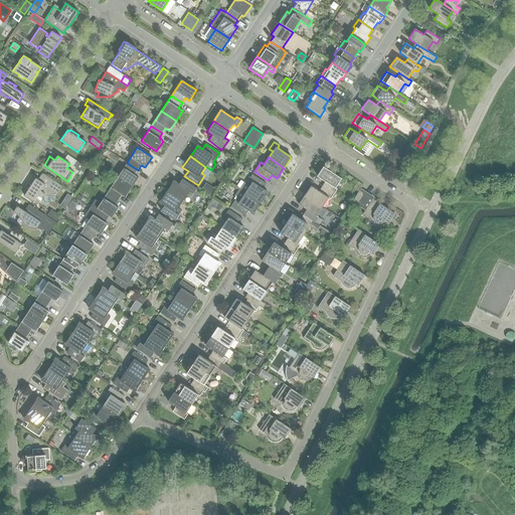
[(86,168),(76,161),(73,166),(82,172),(86,168)]
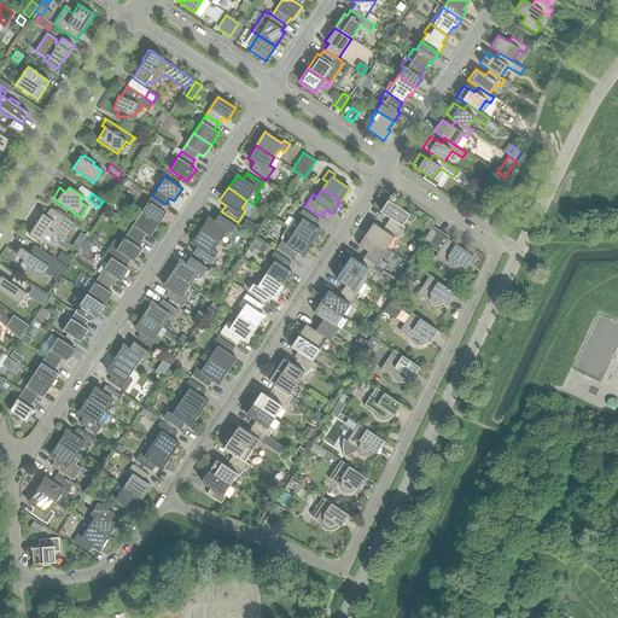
[(161,210),(165,204),(152,196),(140,214),(158,225),(165,214),(161,210)]
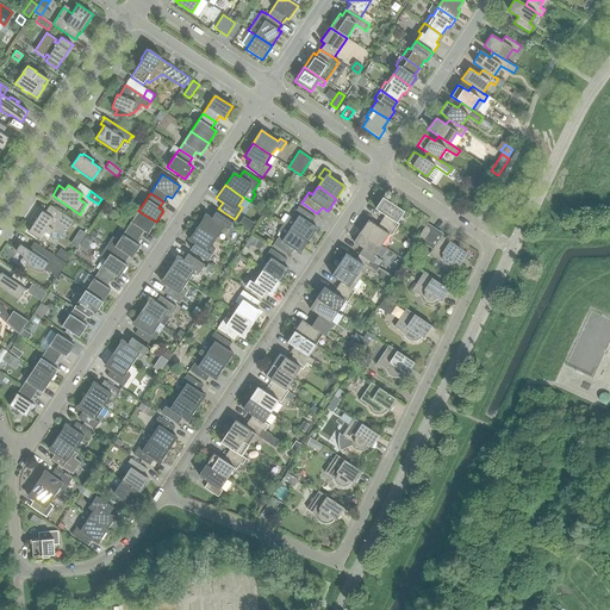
[(385,215),(381,221),(394,230),(399,224),(397,223),(404,211),(383,198),(375,209),(385,215)]
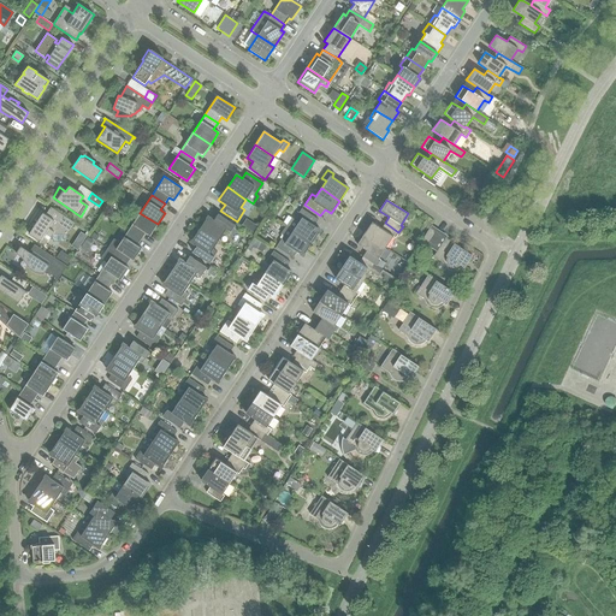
[(49,237),(52,235),(66,235),(73,224),(49,207),(45,214),(42,213),(37,220),(36,220),(33,225),(34,226),(28,234),(39,242),(45,234),(49,237)]
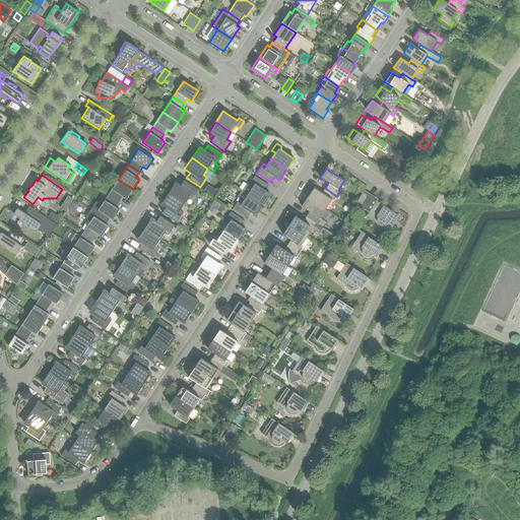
[(241,190),(262,205),(270,194),(265,191),(268,186),(254,176),(248,186),(246,184),(241,190)]
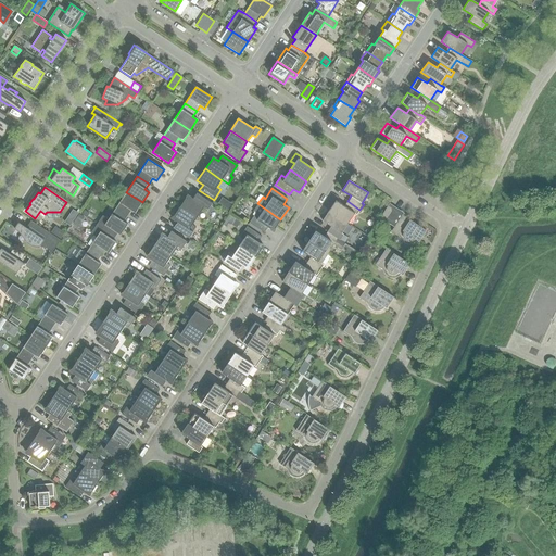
[(115,209),(127,216),(130,211),(135,213),(142,202),(126,192),(115,209)]
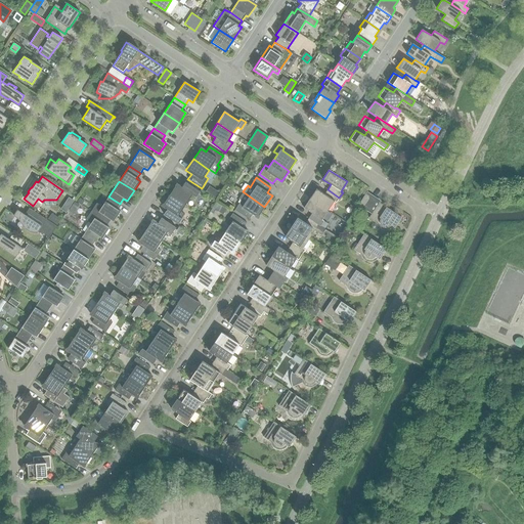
[(176,184),(169,194),(185,206),(189,199),(192,202),(200,191),(185,182),(181,187),(176,184)]
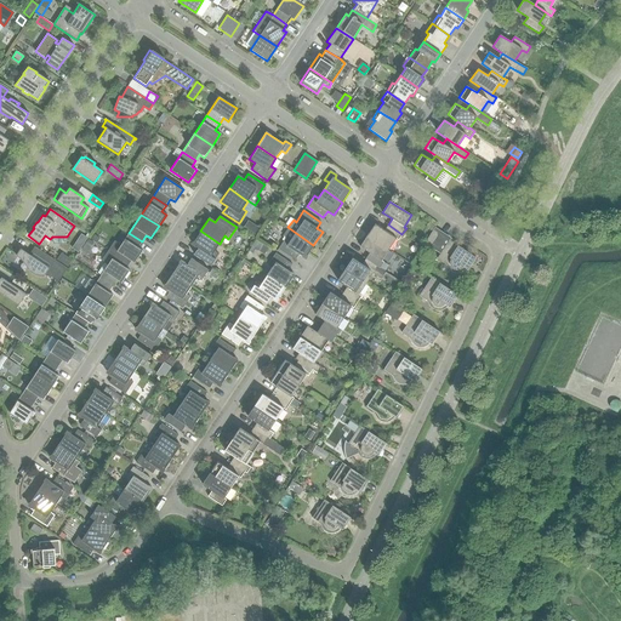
[(249,220),(244,227),(256,235),(261,228),(249,220)]
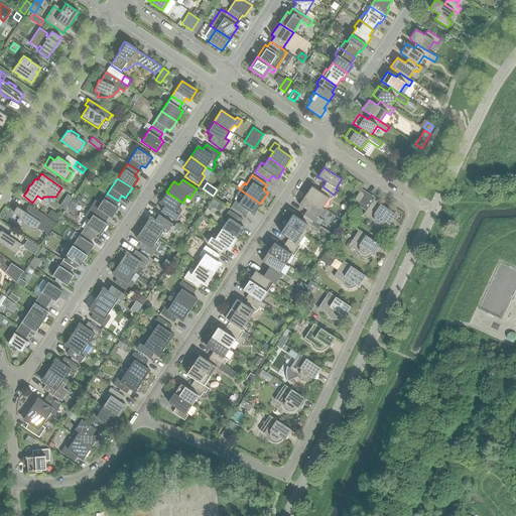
[(311,186),(304,196),(323,208),(329,199),(331,200),(334,195),(323,186),(319,191),(311,186)]
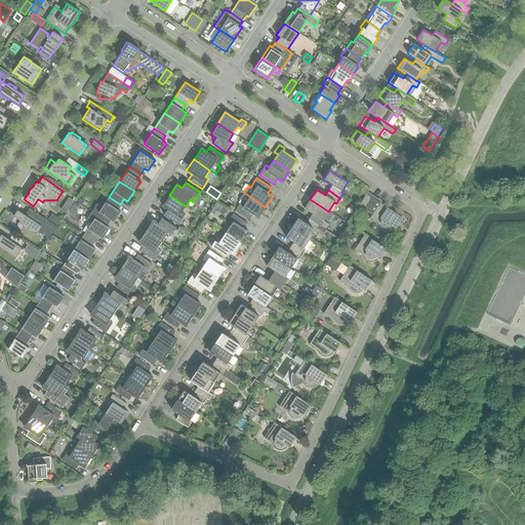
[(239,199),(241,201),(235,210),(249,219),(252,214),(257,218),(265,207),(243,192),(239,199)]
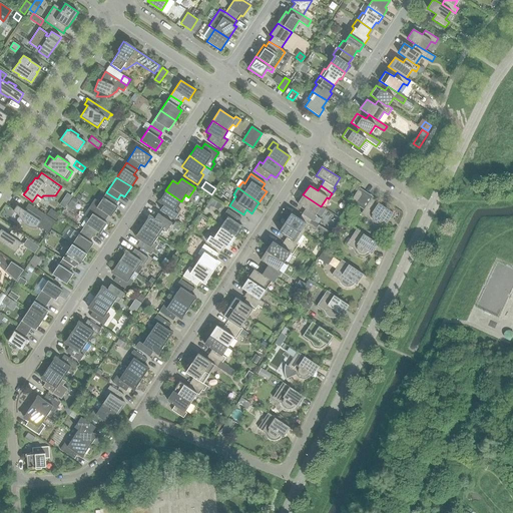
[(393,212),(371,198),(373,196),(360,187),(350,201),(363,210),(361,213),(369,218),(369,220),(371,222),(372,224),(374,225),(377,225),(379,225),(381,224),(383,223),(384,221),(386,222),(393,212)]
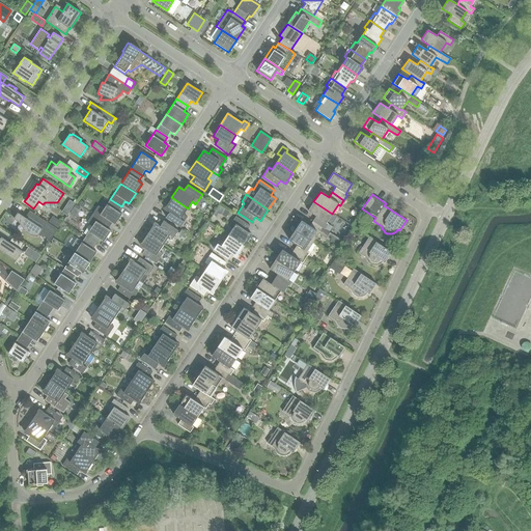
[(183,215),(188,208),(171,197),(164,208),(169,213),(166,218),(179,227),(187,217),(183,215)]
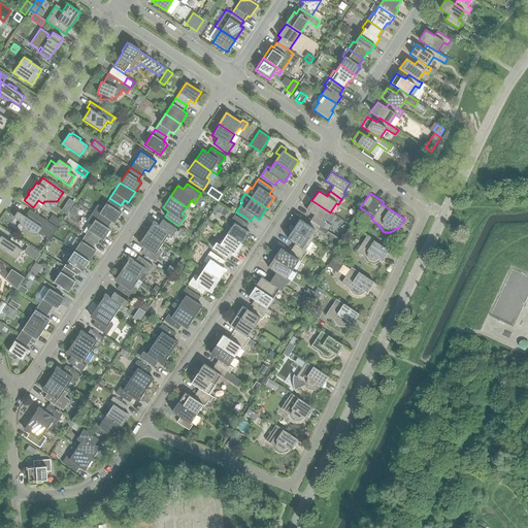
[(85,206),(87,203),(79,198),(77,202),(85,206)]
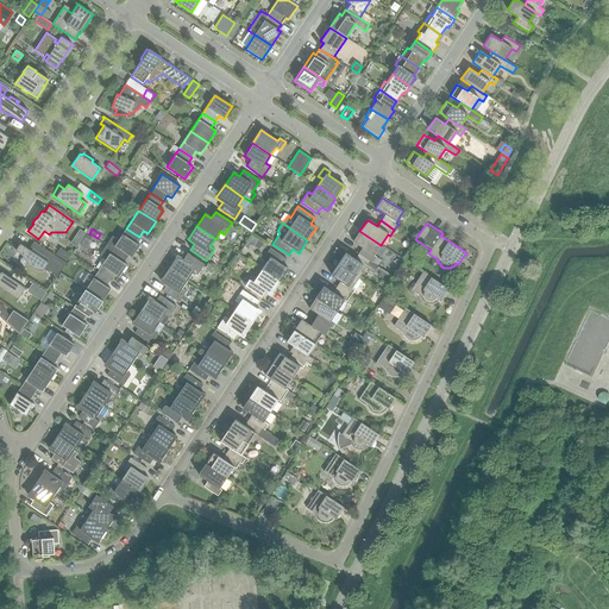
[(135,243),(139,237),(126,228),(118,240),(112,237),(106,246),(125,259),(127,256),(131,258),(139,246),(135,243)]
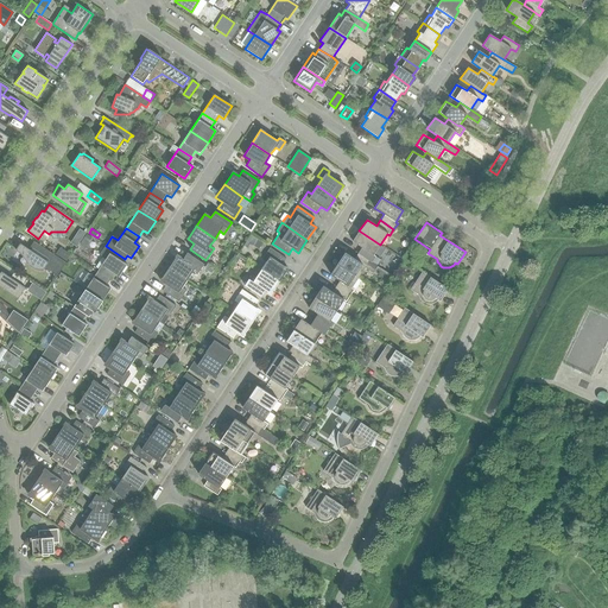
[(80,229),(75,236),(81,241),(86,233),(80,229)]
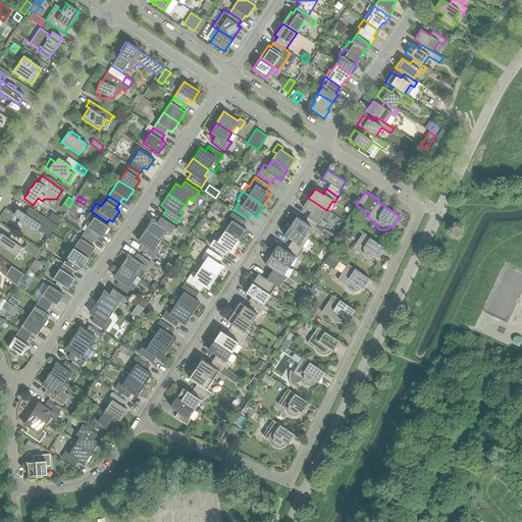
[(320,219),(326,210),(308,198),(302,207),(310,212),(307,217),(321,226),(324,222),(322,220),(320,219)]
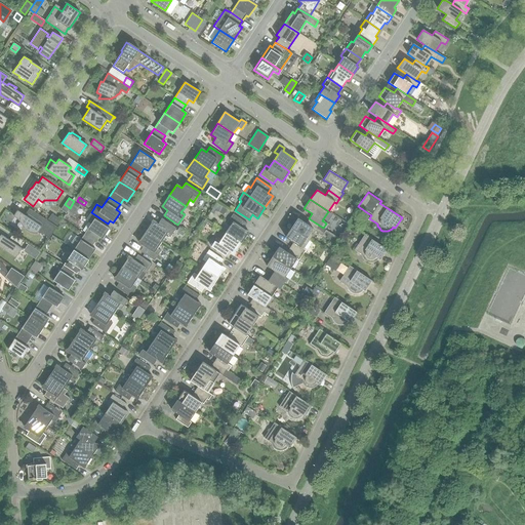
[(218,204),(215,208),(224,213),(227,209),(218,204)]
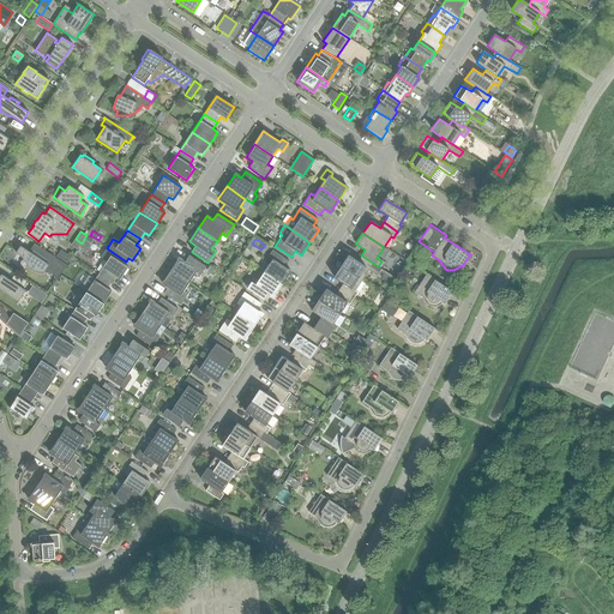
[(20,246),(16,253),(29,262),(26,265),(28,266),(29,268),(30,268),(30,269),(31,269),(31,270),(32,270),(34,270),(35,271),(36,271),(37,272),(38,272),(40,272),(41,272),(42,272),(43,272),(46,269),(58,277),(66,265),(35,245),(30,252),(20,246)]
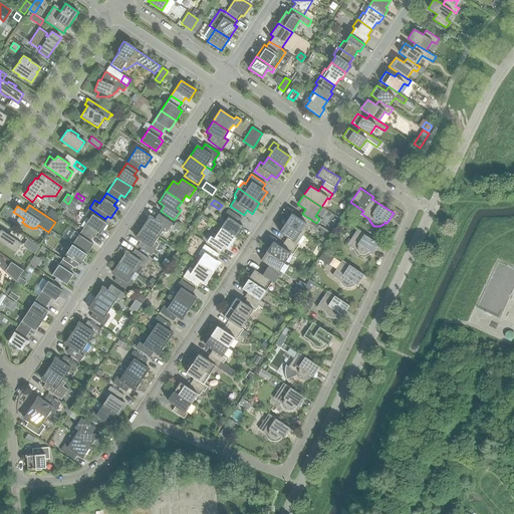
[(89,219),(82,229),(92,237),(96,231),(100,234),(106,224),(103,222),(105,219),(89,208),(84,215),(89,219)]
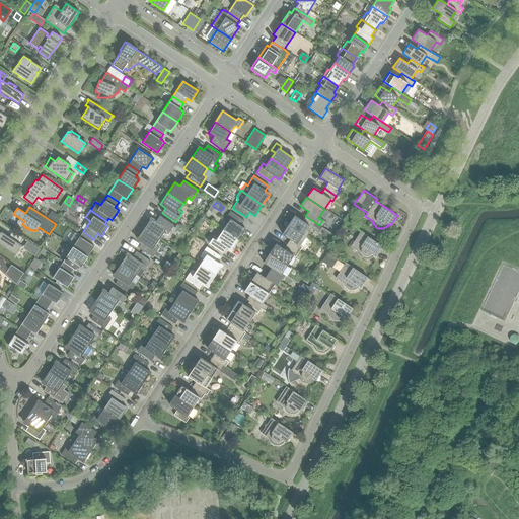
[(51,212),(48,217),(56,223),(60,218),(51,212)]
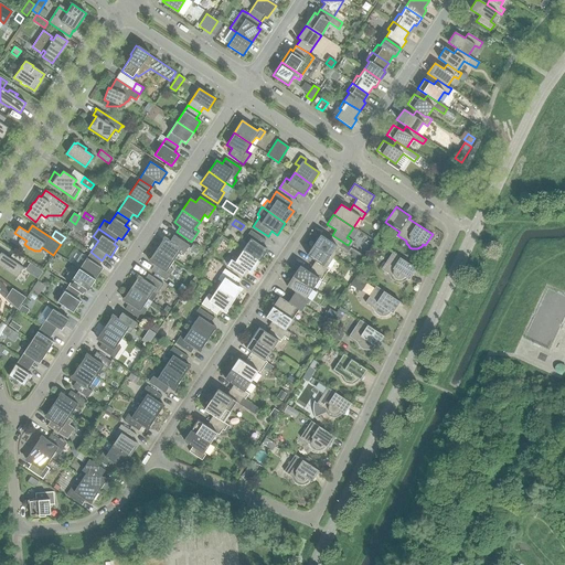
[(243,251),(259,262),(267,249),(262,246),(266,241),(251,231),(244,241),(247,243),(243,251)]
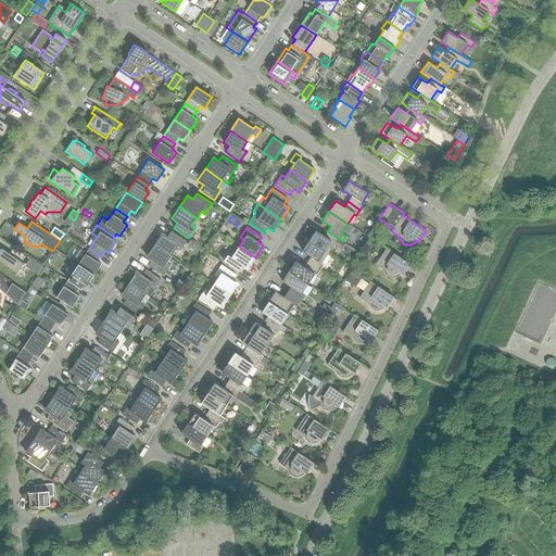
[(154,245),(171,256),(175,249),(179,252),(186,241),(171,231),(167,237),(162,234),(154,245)]
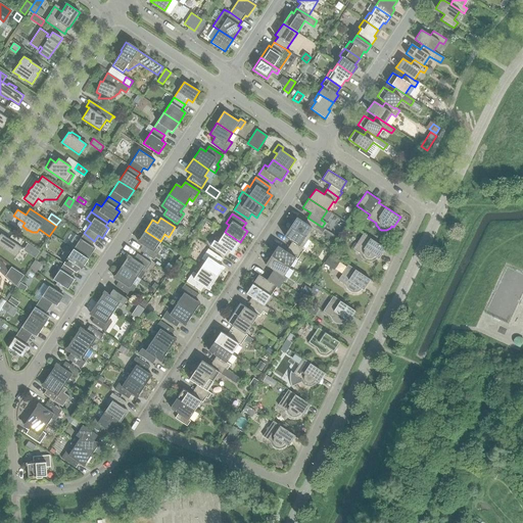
[(327,231),(322,227),(307,218),(304,223),(296,218),(290,227),(308,239),(314,231),(319,234),(320,234),(322,233),(323,231),(325,233),(327,231)]
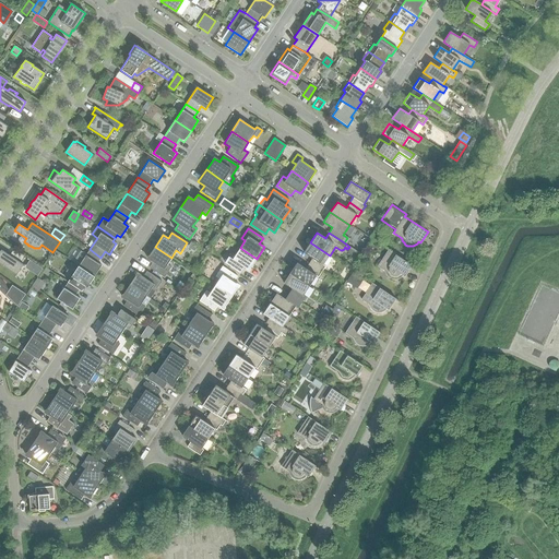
[(323,265),(330,256),(310,242),(304,252),(312,258),(309,263),(321,272),(325,274),(330,270),(323,265)]
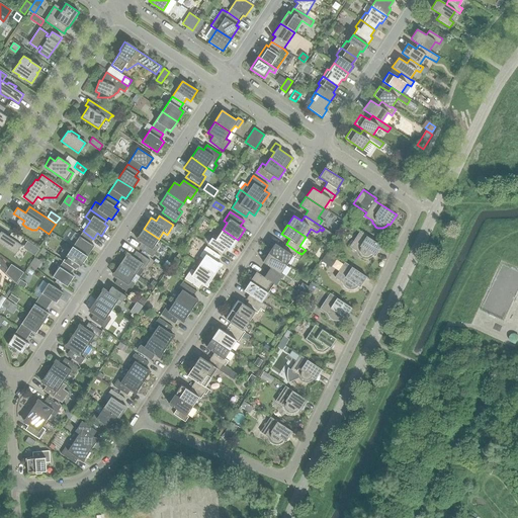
[(155,245),(159,239),(144,229),(137,239),(142,243),(138,248),(152,257),(158,248),(155,245)]
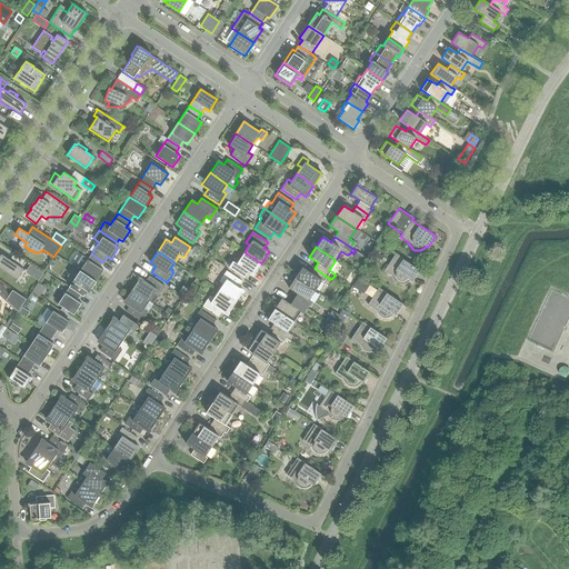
[(261,263),(245,252),(239,259),(236,257),(229,267),(243,278),(248,271),(253,276),(261,263)]
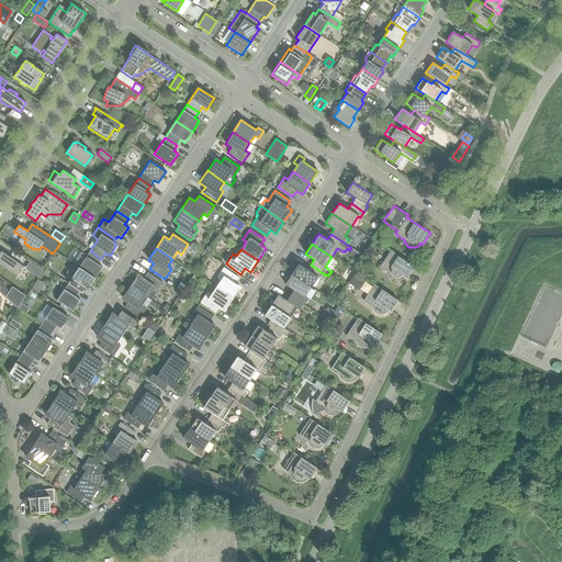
[(98,265),(101,259),(90,250),(86,256),(81,253),(74,263),(79,267),(94,278),(102,267),(98,265)]
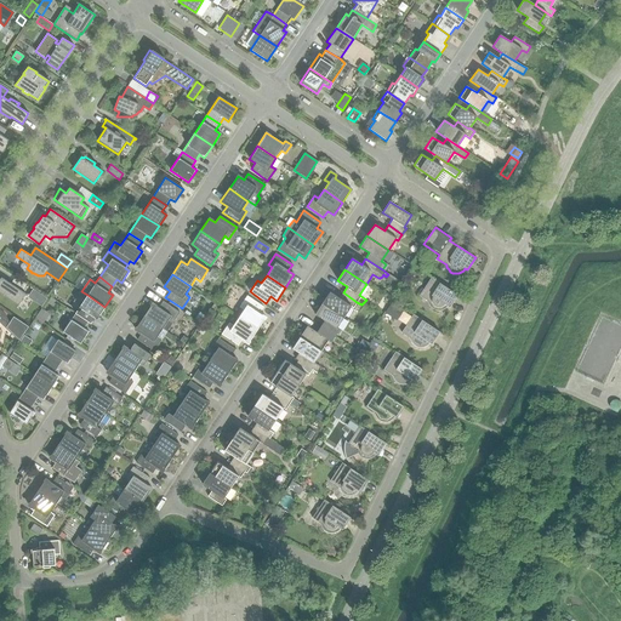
[(0,292),(18,305),(26,294),(0,278),(0,292)]
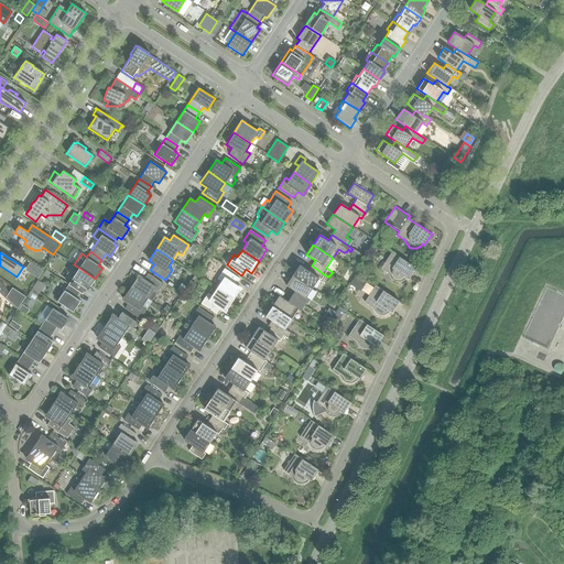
[(408,279),(415,268),(391,252),(380,269),(389,274),(389,277),(391,279),(392,281),(394,281),(398,282),(400,282),(402,281),(404,280),(407,278),(408,279)]
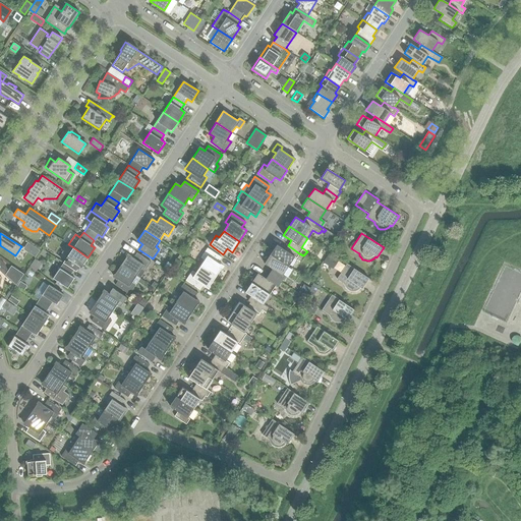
[(40,250),(27,242),(22,249),(35,257),(40,250)]
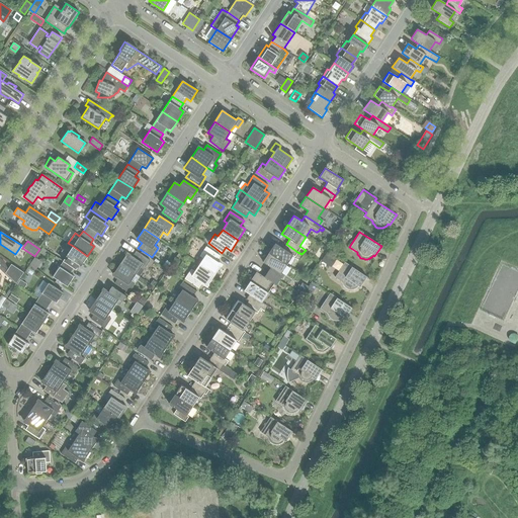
[(294,257),(297,252),(286,244),(282,249),(274,244),(268,253),(286,265),(292,256),(294,257)]
